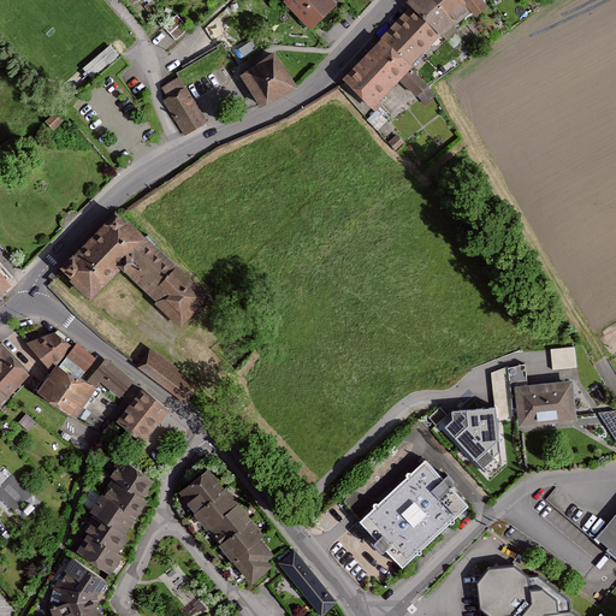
[(331,5),(325,0),(284,0),(279,6),(304,31),(331,5)]
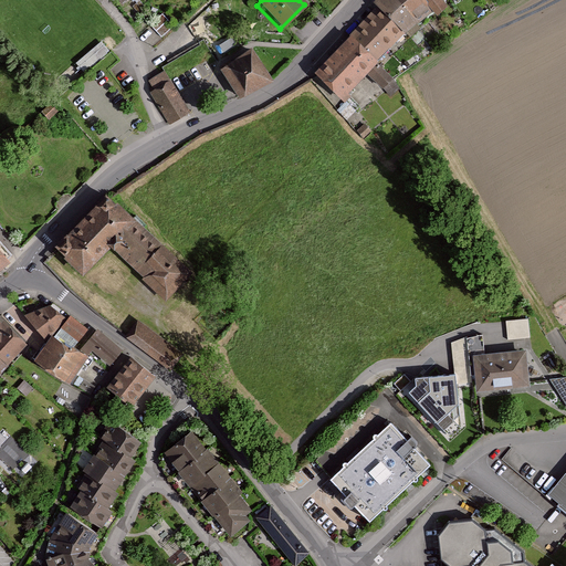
[(374,0),(367,7),(373,10),(356,28),(324,61),(307,79),(338,106),(410,28),(429,13),(432,18),(442,10),(436,1),(436,0),(374,0)]
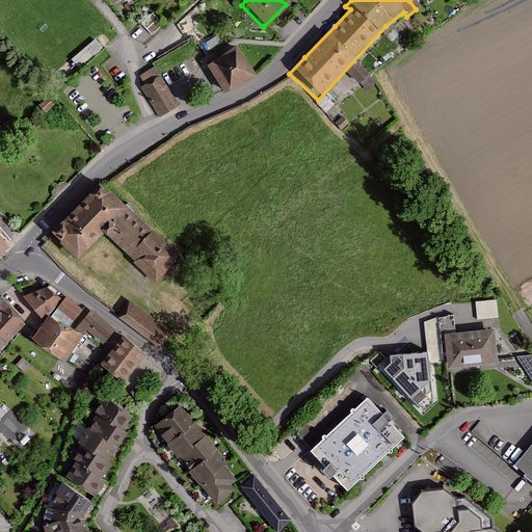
[(71,60),(78,70),(101,50),(92,41),(71,60)]
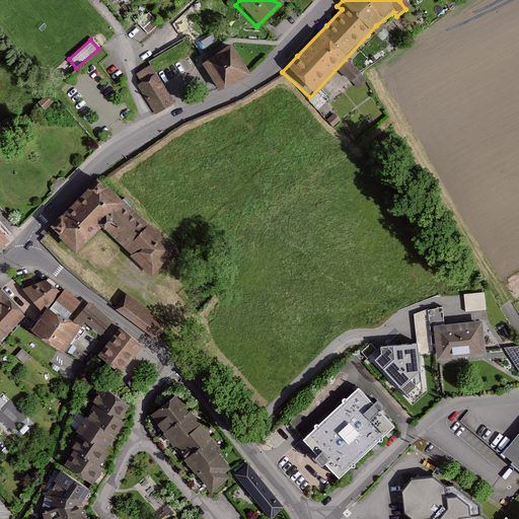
[(194,54),(187,41),(150,61),(158,74),(194,54)]
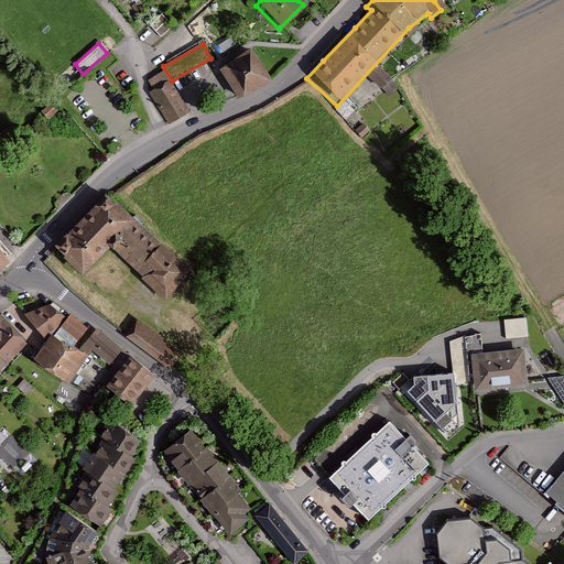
[(221,69),(239,98),(268,79),(250,52),(221,69)]
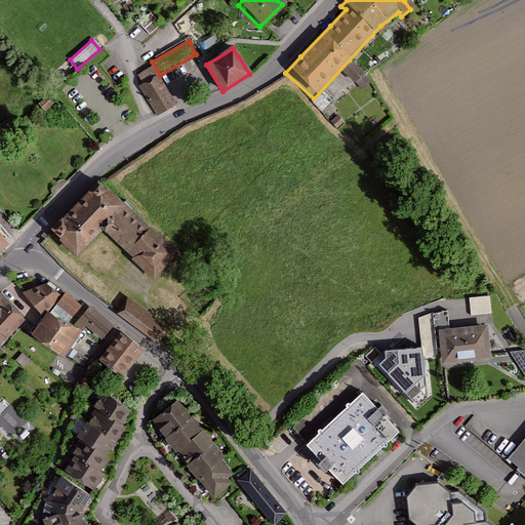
[(138,86),(157,117),(175,107),(153,68),(137,76),(143,84),(138,86)]
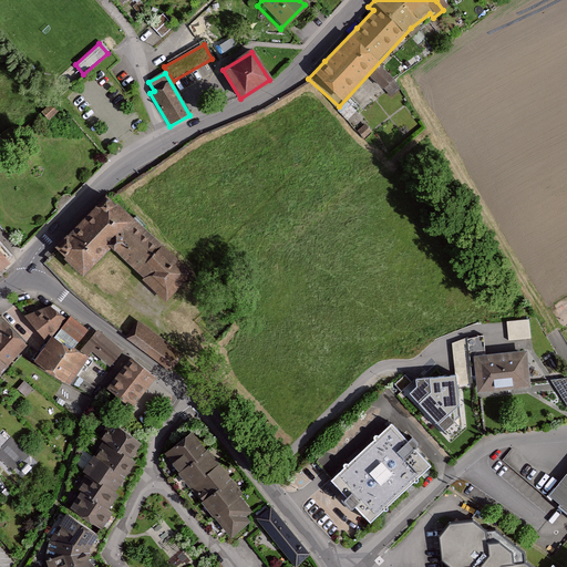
[(188,275),(102,194),(51,249),(79,276),(105,246),(140,278),(138,279),(163,302),(188,275)]
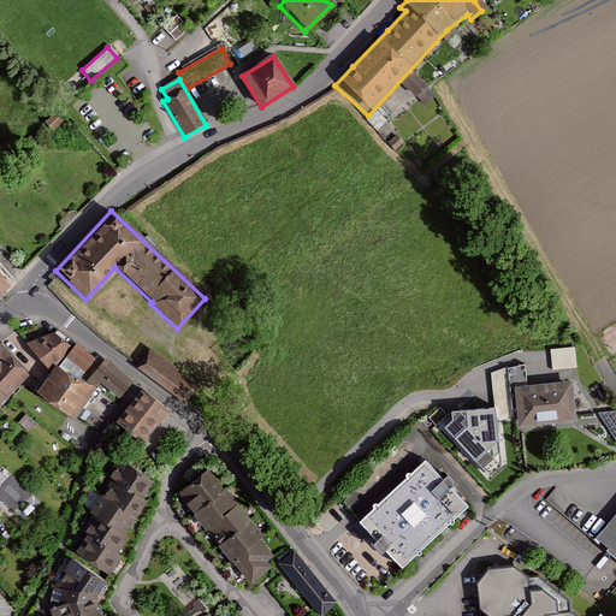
[(51,333),(25,343),(45,372),(49,365),(52,366),(67,348),(51,333)]
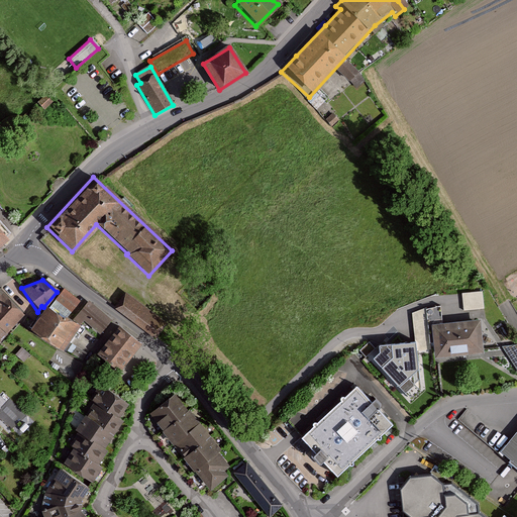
[(53,300),(68,312),(77,300),(62,289),(53,300)]
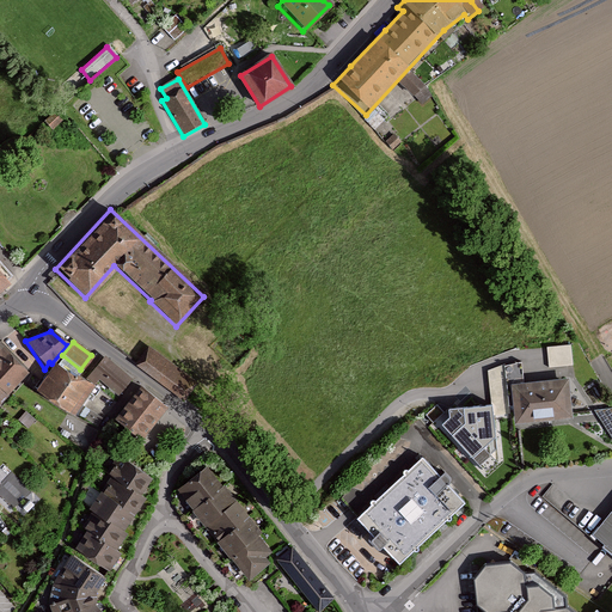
[(546,347),(549,367),(573,365),(571,344),(546,347)]
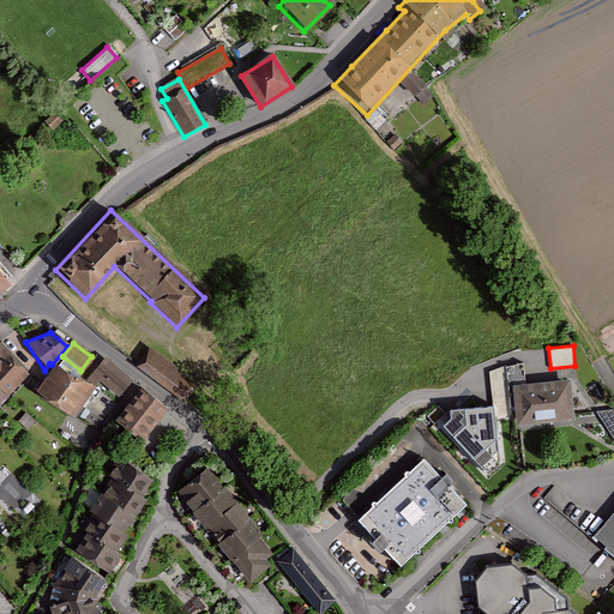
[(186,401),(199,381),(149,347),(136,366),(186,401)]
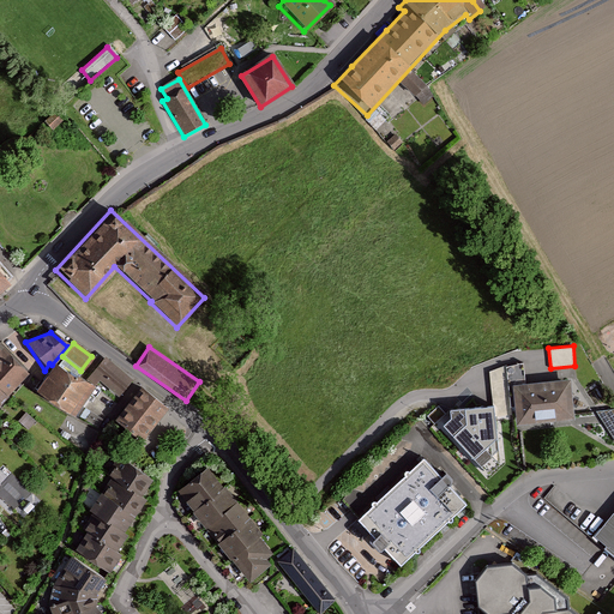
[(22,373),(0,354),(0,407),(8,398),(4,395),(22,373)]
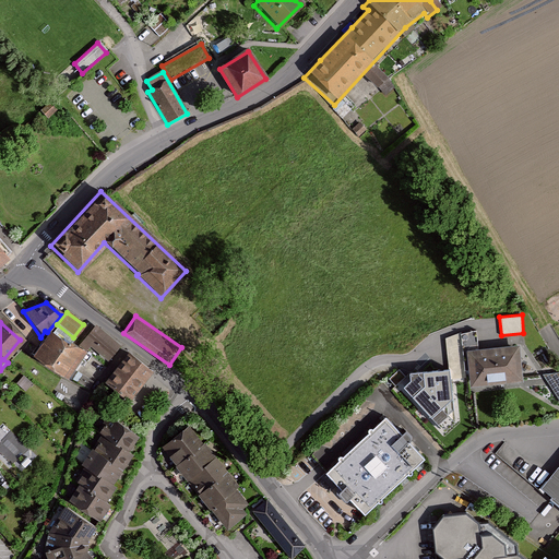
[(117,347),(93,326),(76,345),(84,351),(88,345),(106,360),(117,347)]
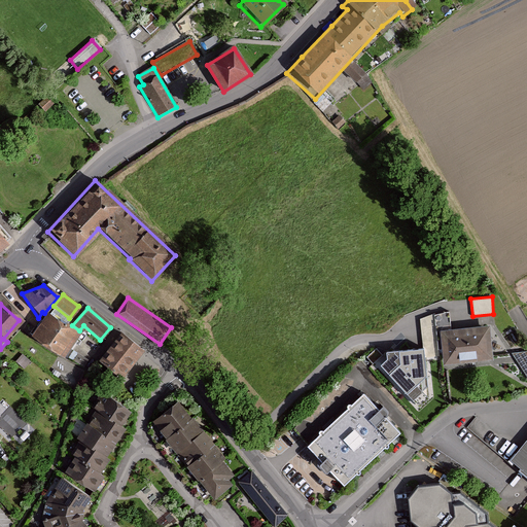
[(44,313),(42,312),(38,318),(26,338),(60,358),(76,332),(44,313)]
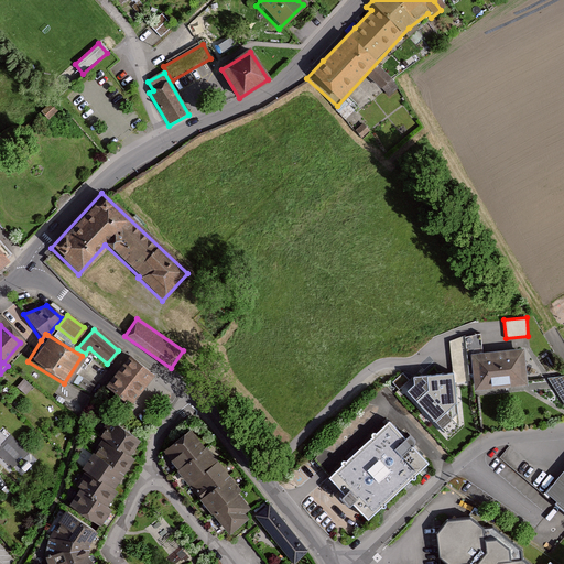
[(480,334),(465,337),(469,375),(473,375),(470,354),(483,353),(480,334)]
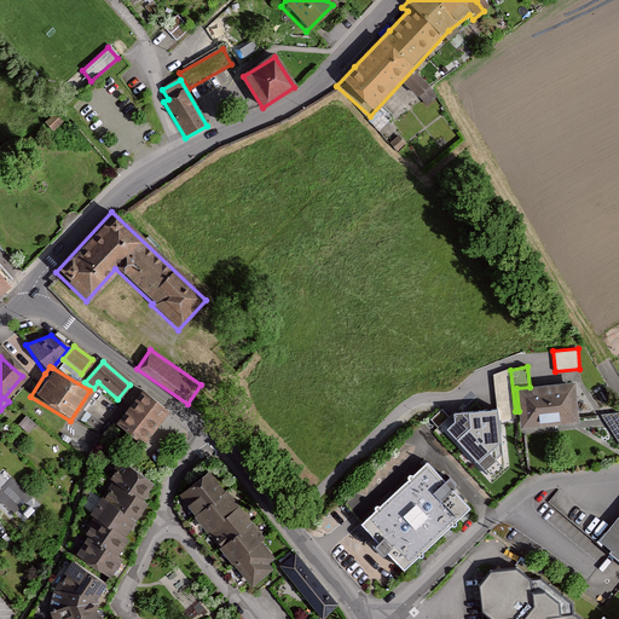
[(515,411),(510,370),(493,375),(498,410),(499,420),(516,418),(515,411)]
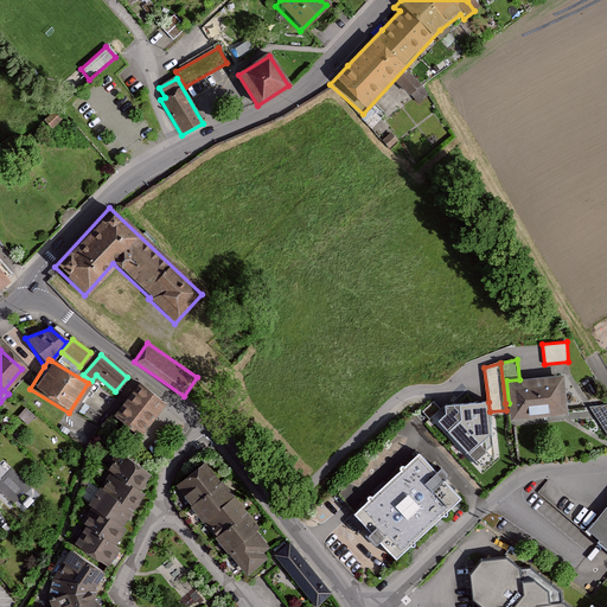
[(564,376),(506,381),(509,403),(511,421),(569,415),(564,376)]
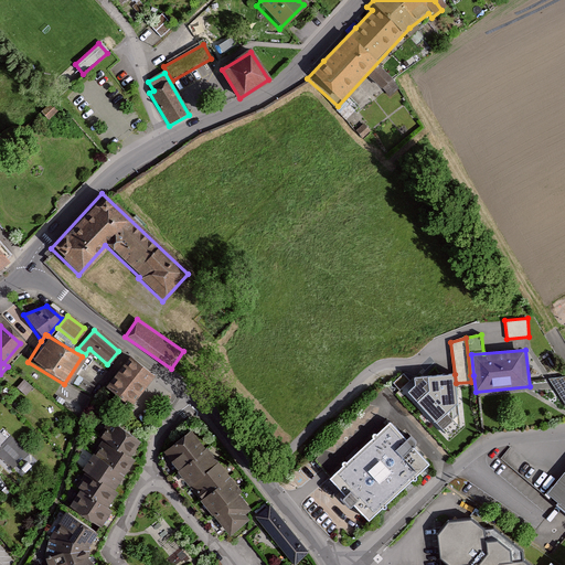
[(151,376),(127,358),(103,388),(127,407),(151,376)]
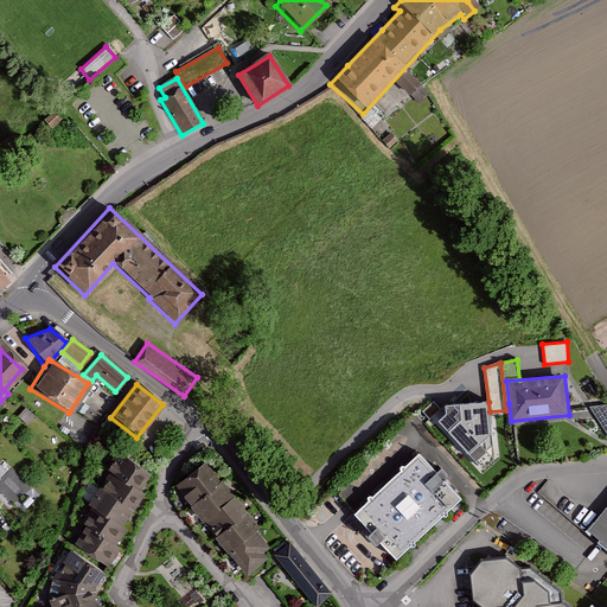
[(423,406),(430,414),(442,404),(434,395),(423,406)]
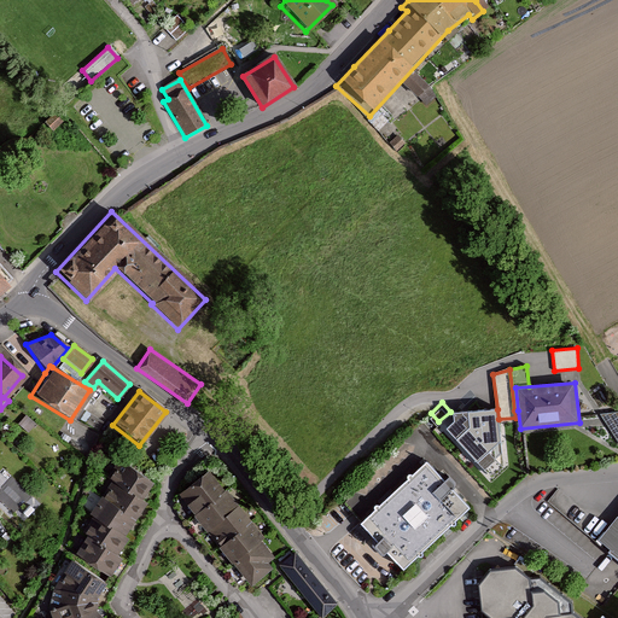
[(499,419),(497,409),(453,413),(454,423),(447,429),(491,478),(505,467),(499,419)]
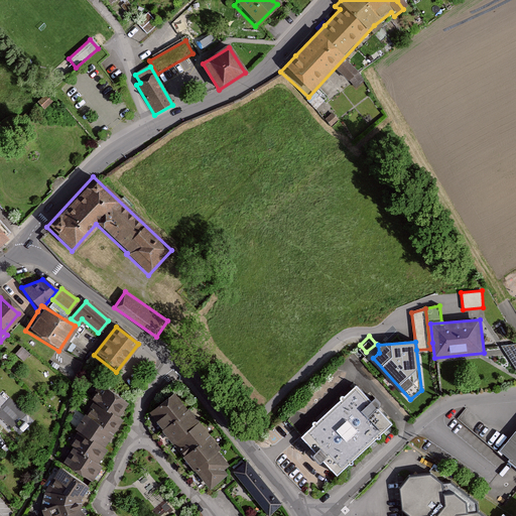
[(515,344),(501,346),(515,368),(515,344)]
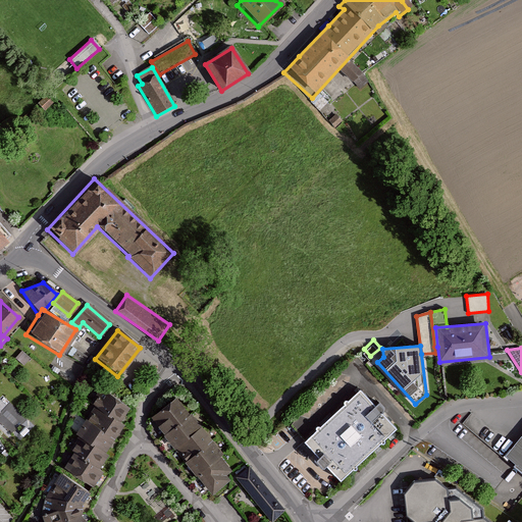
[(125,408),(98,388),(88,403),(93,407),(83,420),(81,419),(70,434),(75,437),(67,450),(70,452),(60,467),(88,486),(93,480),(99,472),(94,469),(99,463),(104,456),(100,453),(104,447),(113,433),(120,424),(116,421),(120,414),(125,408)]
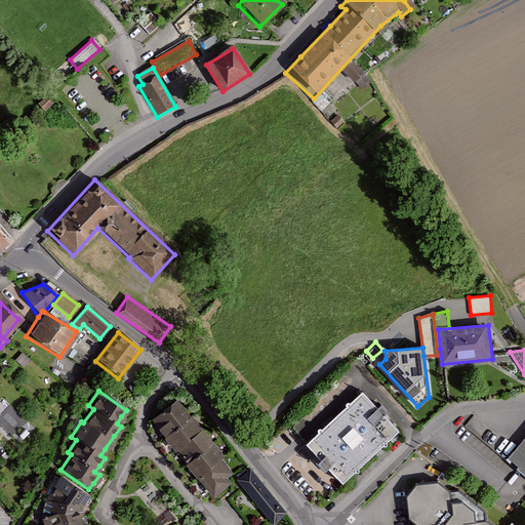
[(400,432),(363,393),(306,445),(342,485),(400,432)]
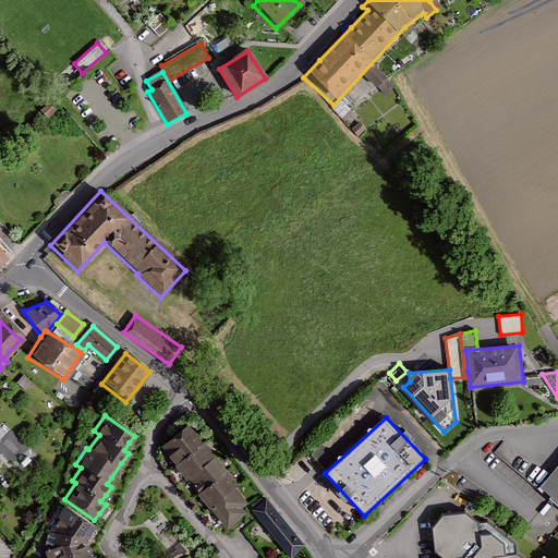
[(232,484),(185,426),(157,448),(164,456),(176,471),(183,481),(185,480),(190,485),(195,493),(192,496),(197,502),(204,510),(207,508),(214,517),(221,526),(241,511),(238,507),(242,504),(229,486),(232,484)]
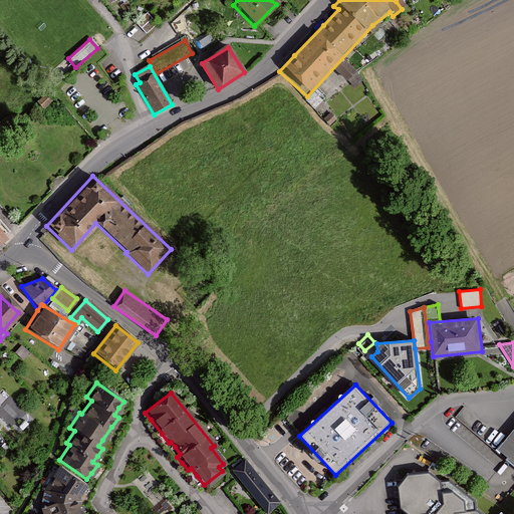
[(513,470),(513,424),(493,450),(504,459),(502,460),(513,470)]
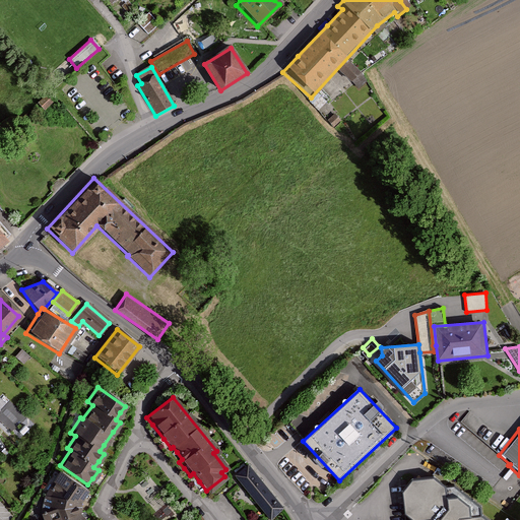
[(281,507),(244,464),(232,474),(250,496),(268,518),(281,507)]
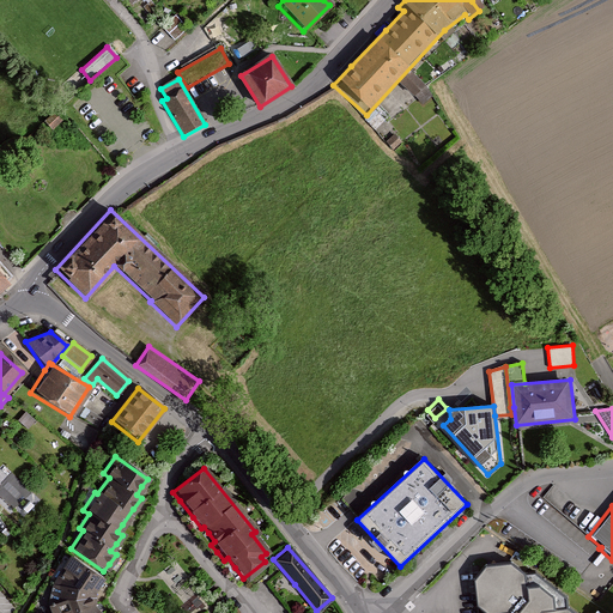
[(93,612),(92,612),(90,606),(90,599),(90,593),(93,587),(98,578),(65,557),(47,586),(46,606),(48,612),(93,612)]
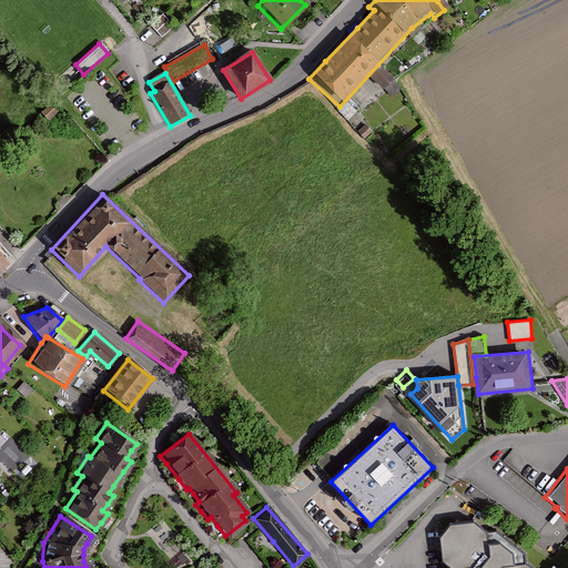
[(526,567),(520,564),(519,553),(492,531),(480,531),(468,523),(446,525),(436,536),(438,559),(447,567),(526,567)]
